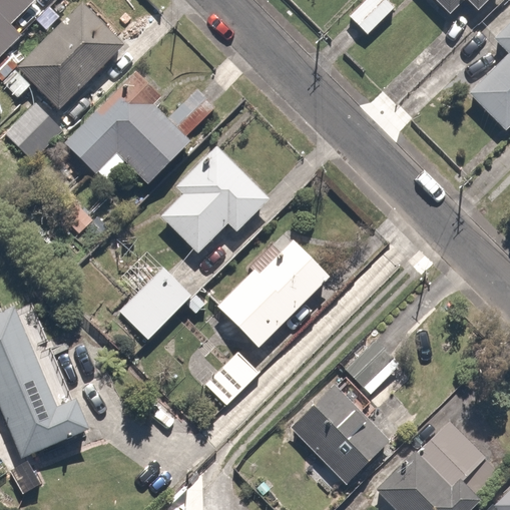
[(0,0),(0,20),(20,0),(0,0)]
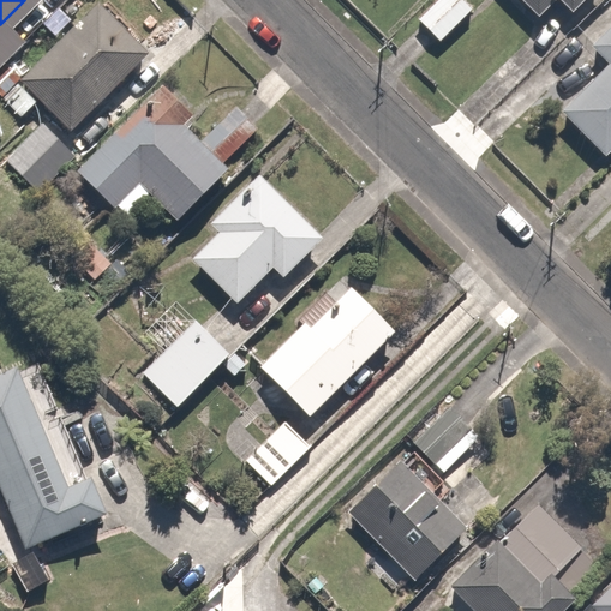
[(462,0),(436,0),(412,27),(435,48),(472,9),(462,0)]
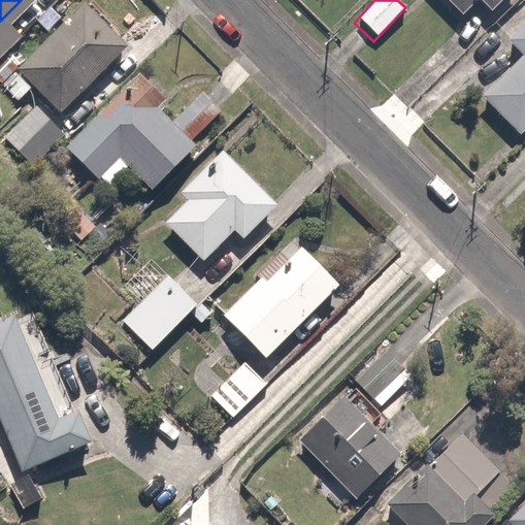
[(447,0),(468,21),(485,4),(497,18),(514,0),(447,0)]
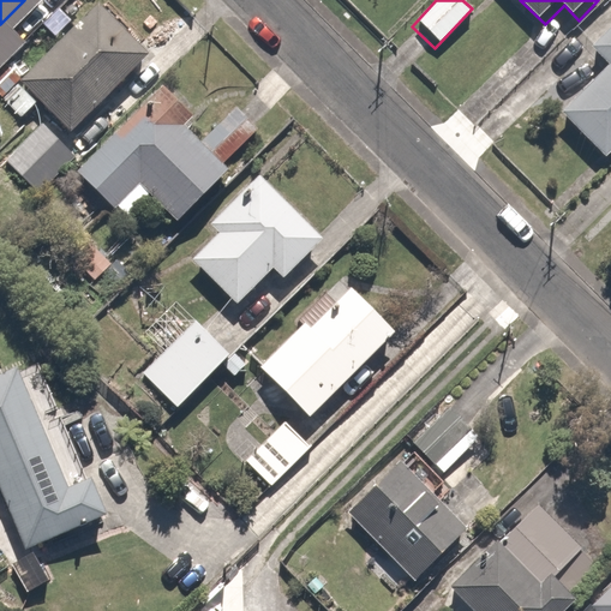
[(157,63),(100,4),(24,79),(10,65),(0,73),(0,95),(24,119),(45,100),(83,137),(157,63)]
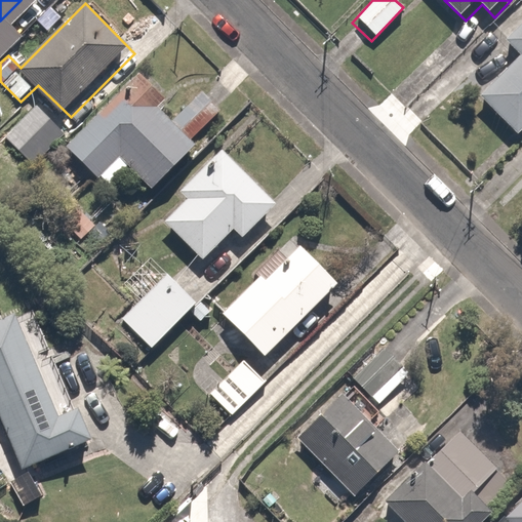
[(521,35),(512,45),(521,56),(521,65),(485,101),(521,138),(521,35)]
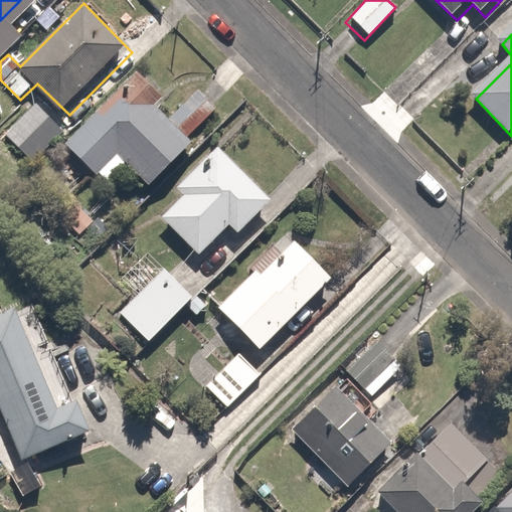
[(157,94),(138,75),(68,148),(109,187),(130,166),(148,184),(193,138),(152,99),(157,94)]
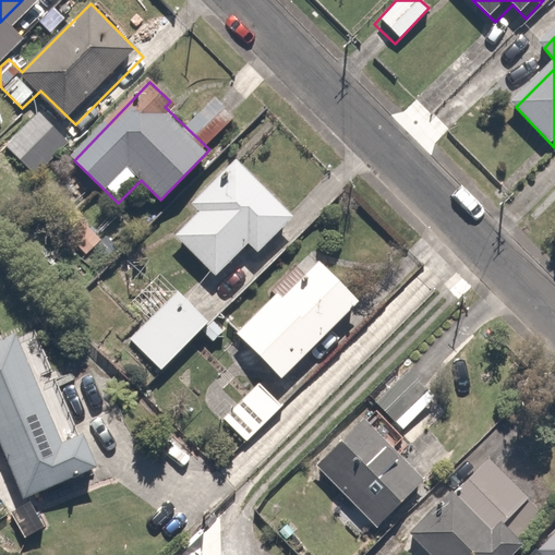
[(74,143),(39,109),(2,147),(37,181),(74,143)]
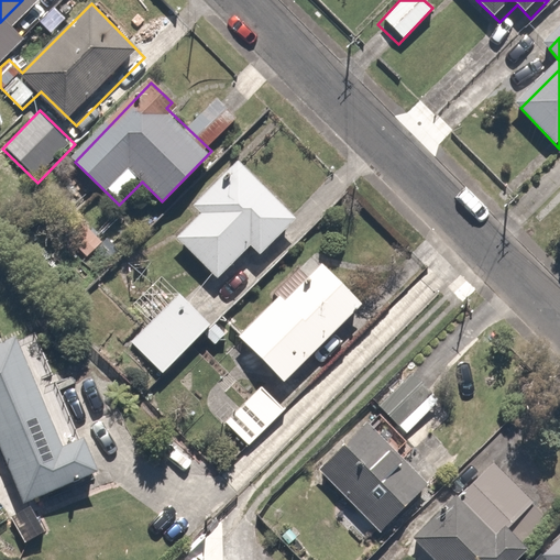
[(296,222),(232,161),(194,201),(205,212),(178,240),(217,277),(248,244),(262,257),(296,222)]
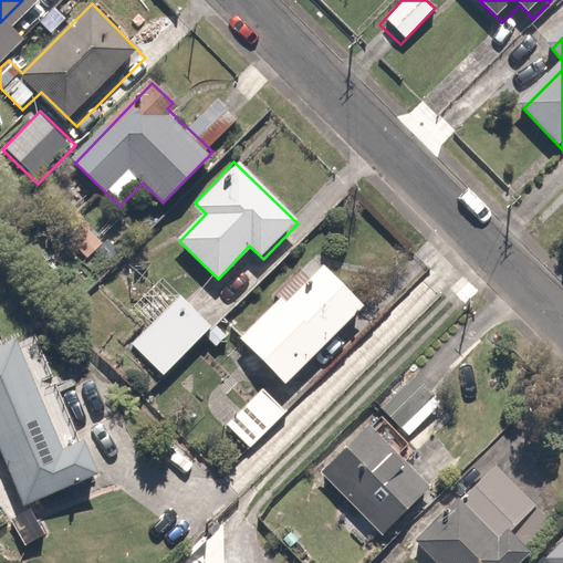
[(367,302),(325,259),(243,339),(285,383),(367,302)]
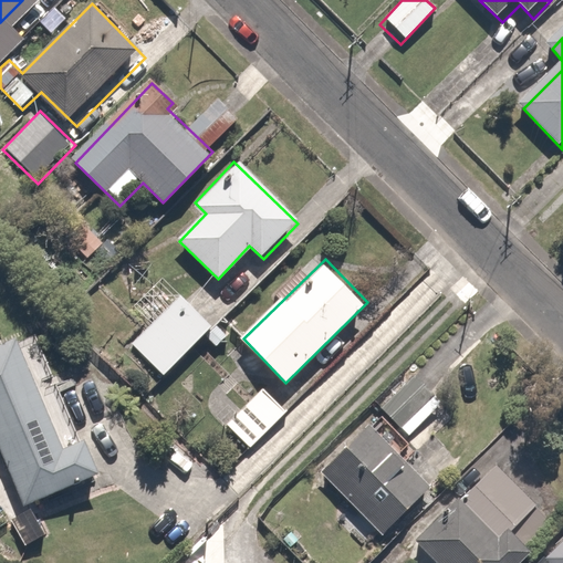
[(215,330),(167,280),(139,308),(156,325),(135,345),(165,377),(215,330)]
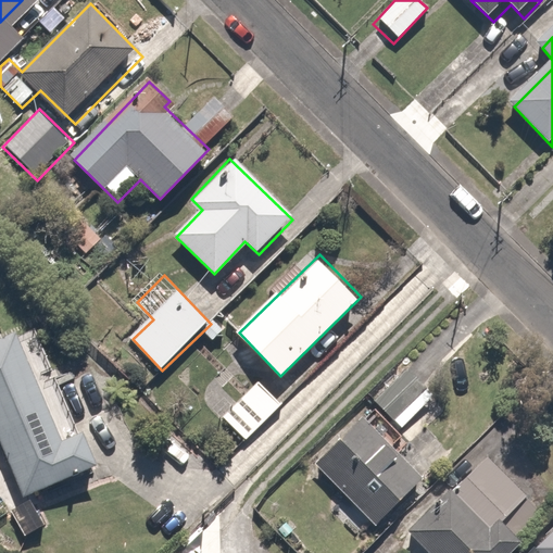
[(20,332),(0,340),(0,430),(28,494),(97,464),(84,434),(67,440),(20,332)]
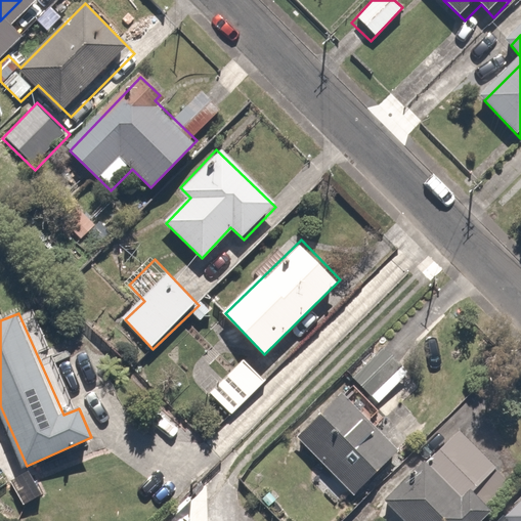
[(273,380),(244,354),(209,396),(237,421),(273,380)]
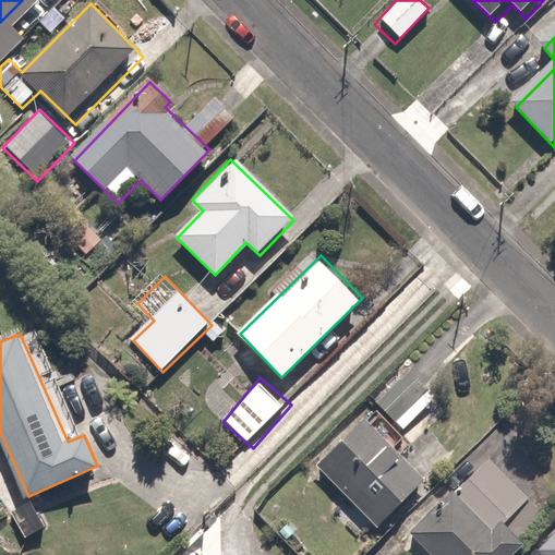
[(344,491),(330,506),(341,515),(353,499),(383,523),(426,471),(362,418),(318,470),(344,491)]
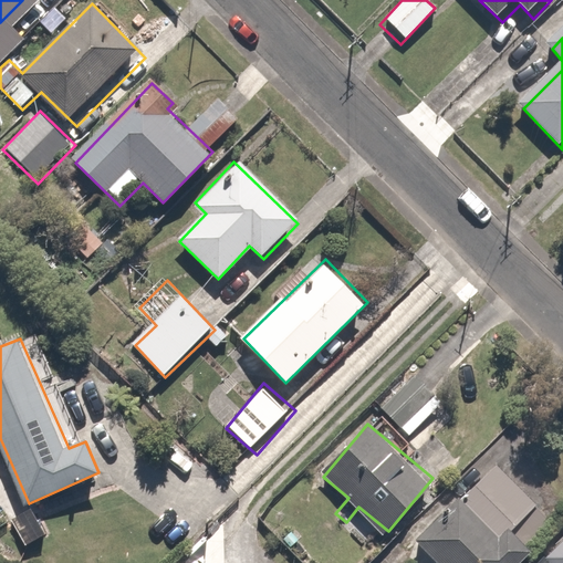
[(512,562),(562,508),(562,500),(492,437),(454,480),(465,490),(415,545),(434,562),(512,562)]
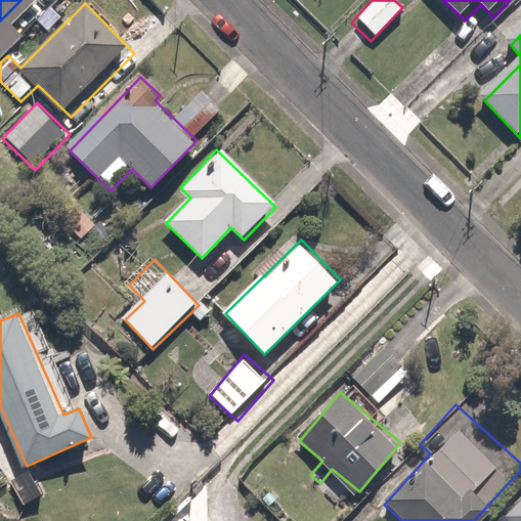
[(520,497),(504,517),(507,520),(520,520),(520,497)]
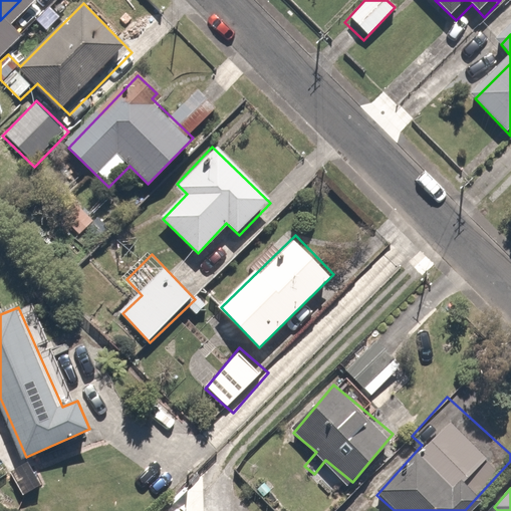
All buildings are outlined.
